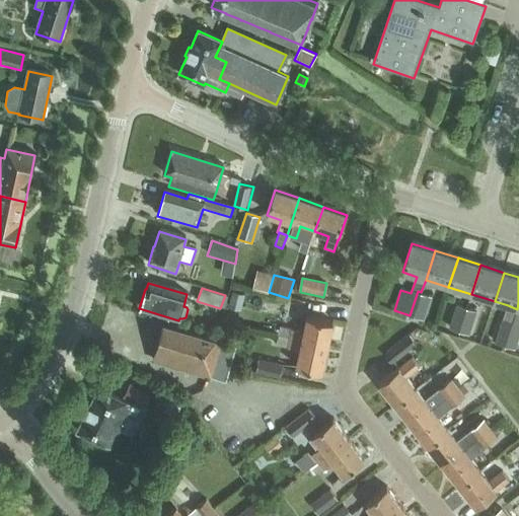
[(433,296),(421,292),(418,291),(410,315),(425,320),(433,296)]
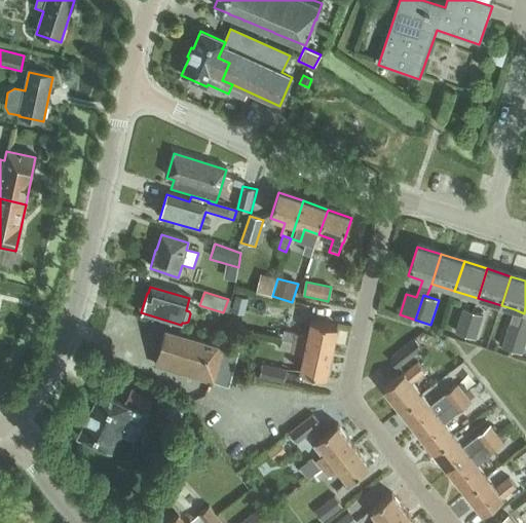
[(524,313),(519,328),(520,328),(512,351),(522,356),(525,341),(525,306),(524,313)]
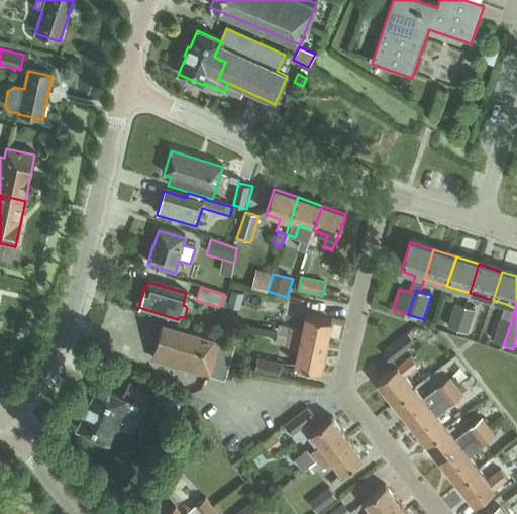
[(447,327),(457,331),(466,307),(454,303),(447,327)]
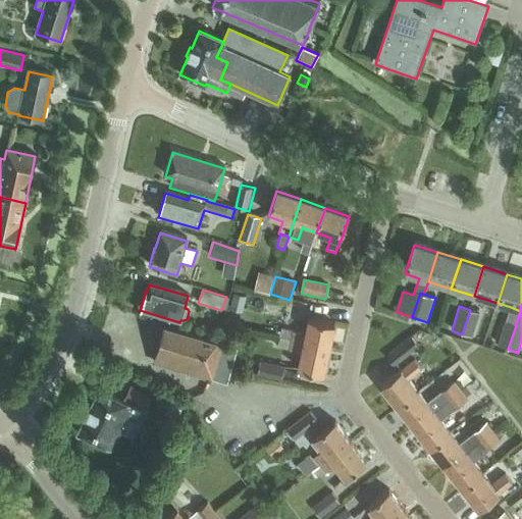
[(470,310),(462,334),(473,338),(481,313),(470,310)]
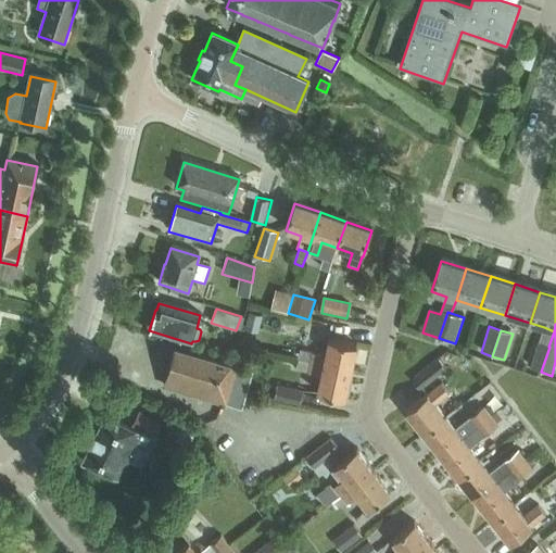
[(312,354),(310,365),(351,374),(356,347),(329,341),(325,357),(312,354)]
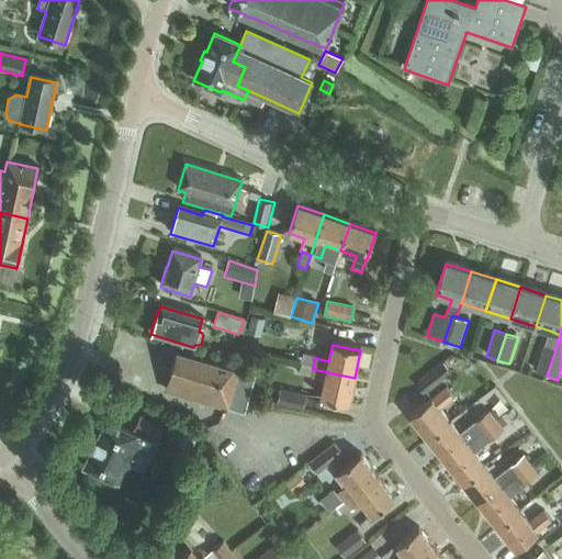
[(555,350),(554,350),(544,347),(537,372),(547,376),(555,350)]
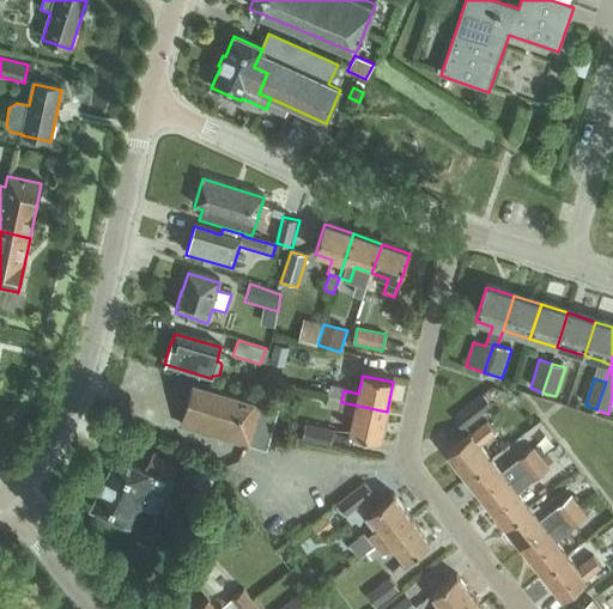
[(262,405),(194,384),(181,427),(249,448),(250,445),(267,450),(279,409),(262,405)]
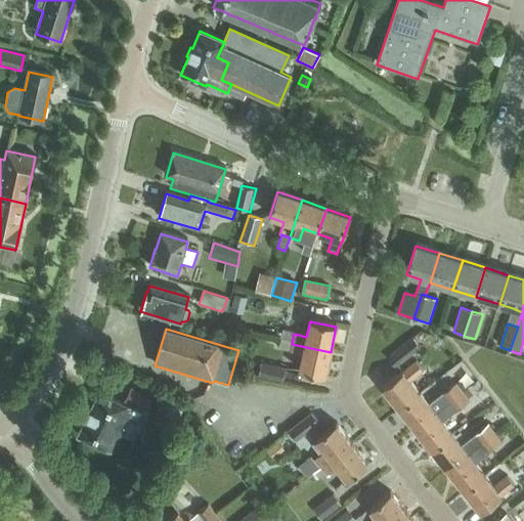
[(282,332),(280,341),(292,344),(294,334),(282,332)]
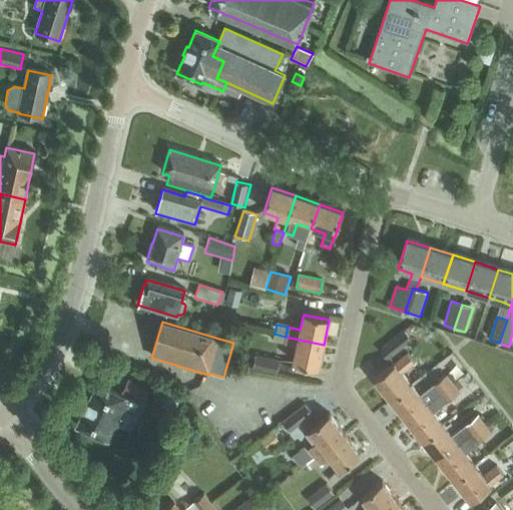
[(412,342),(404,333),(380,351),(388,361),(412,342)]
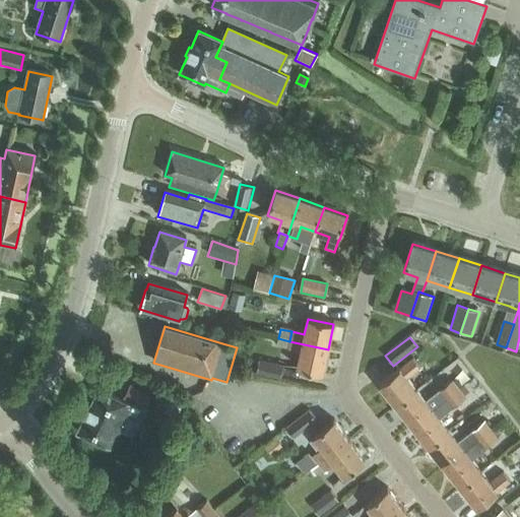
[(278,338),(276,347),(287,350),(289,341),(278,338)]
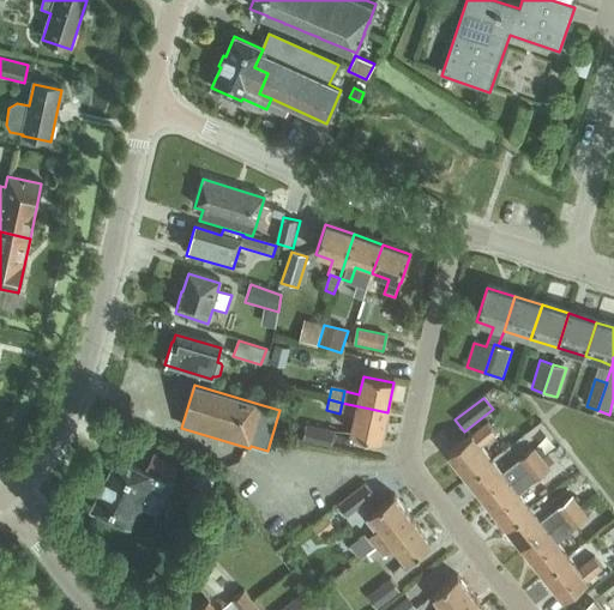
[(387,412),(342,403),(339,414),(354,417),(350,435),(380,441),(387,412)]
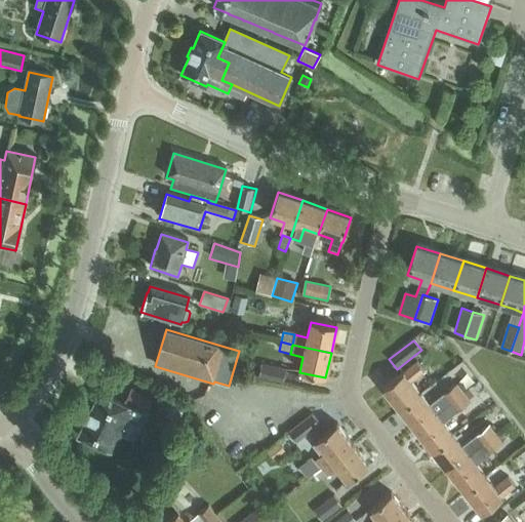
[(285,383),(287,369),(263,364),(260,377),(285,383)]
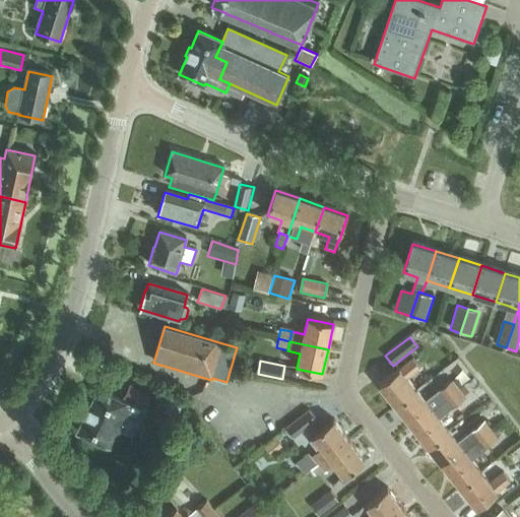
[(396,407),(415,391),(406,380),(419,369),(413,361),(400,371),(399,370),(379,386),(396,407)]
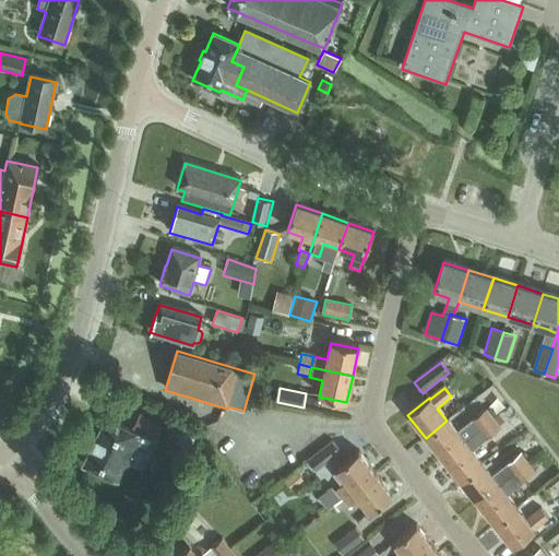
[(456,433),(447,421),(426,438),(443,460),(496,418),(488,409),(471,422),(456,433)]
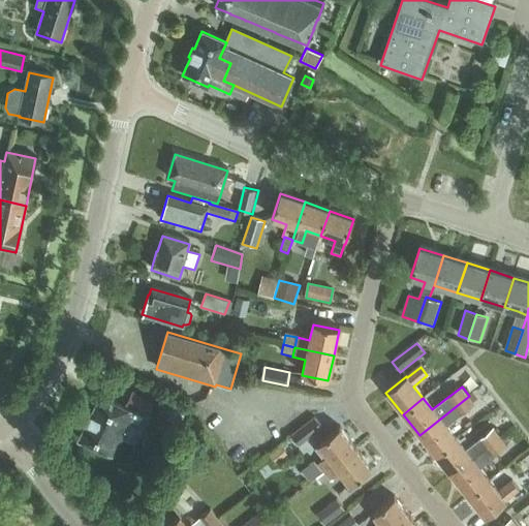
[(132,392),(126,406),(148,416),(154,403),(132,392)]
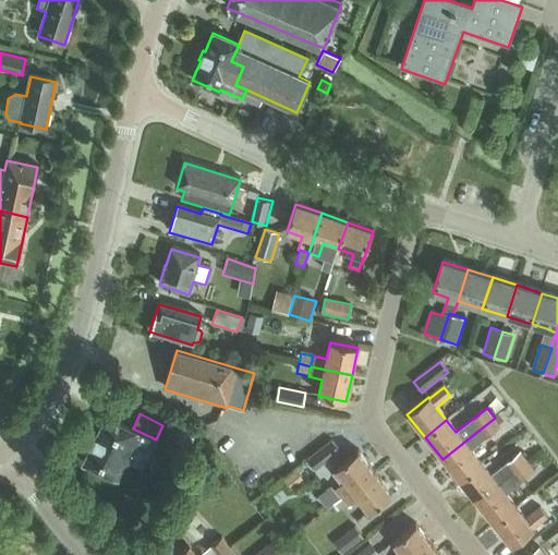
[(495,418),(443,459),(460,481),(481,465),(471,451),(501,427),(495,418)]
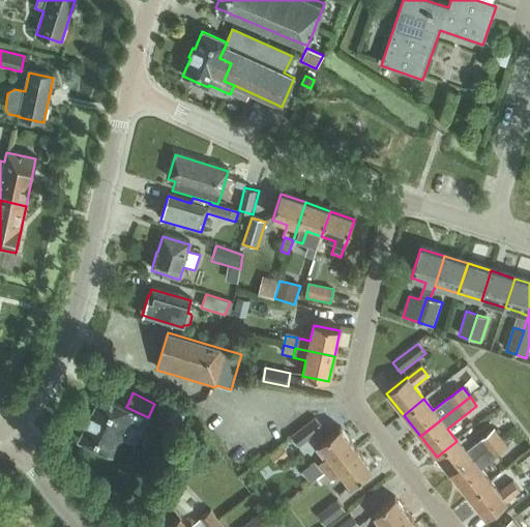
[(135,414),(100,398),(91,414),(90,414),(85,423),(87,423),(79,441),(113,459),(130,423),(135,414)]
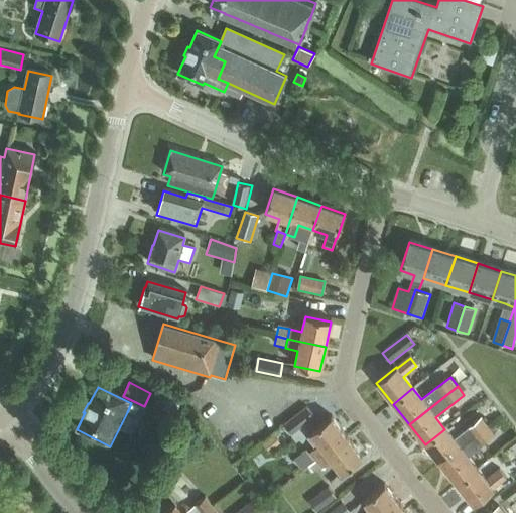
[(313,417),(305,407),(284,425),(292,435),(313,417)]
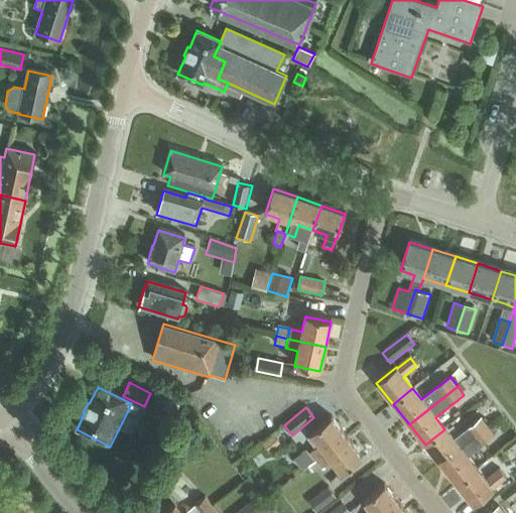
[(314,460),(315,462),(347,437),(331,417),(310,433),(319,445),(310,454),(307,450),(292,462),(298,470),(302,470),(314,460)]
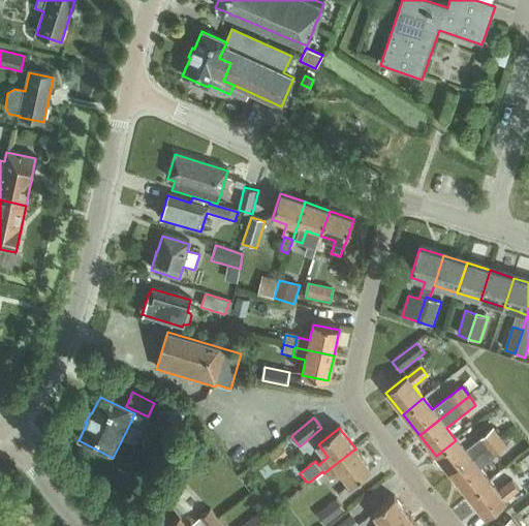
[(436,456),(453,476),(501,437),(495,429),(478,441),(466,452),(456,440),(436,456)]
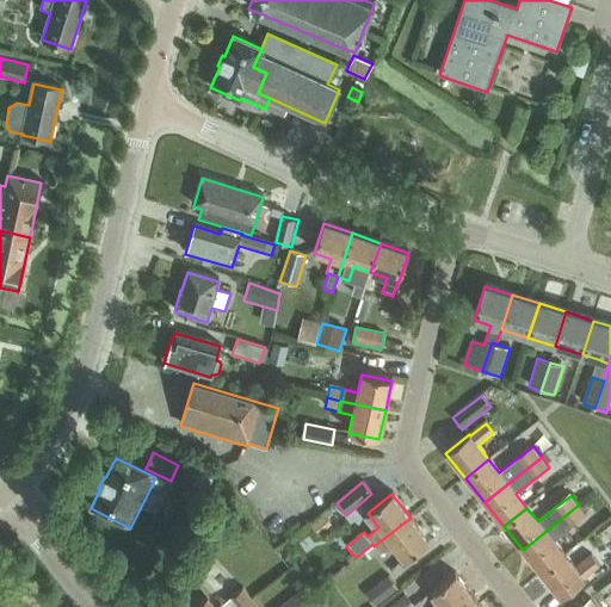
[(579,505),(523,550),(542,574),(565,556),(555,543),(571,531),(587,515),(579,505)]
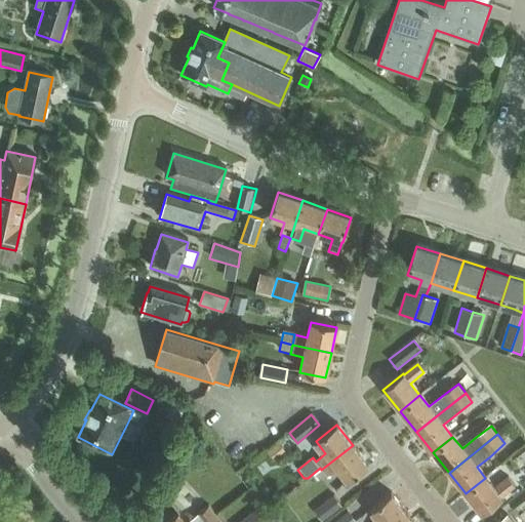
[(279,445),(267,454),(273,463),(285,452),(279,445)]
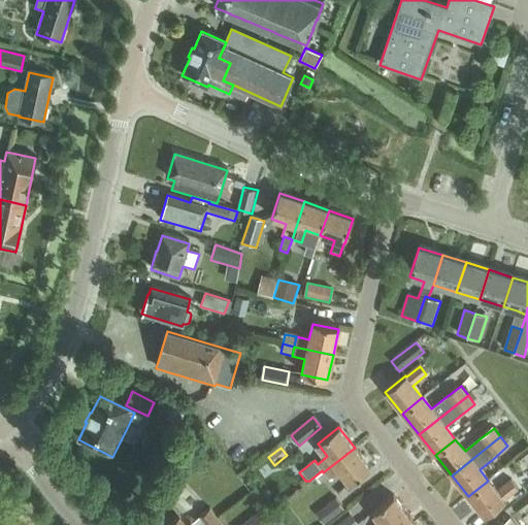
[(355,448),(323,472),(329,480),(339,472),(350,485),(370,468),(355,448)]
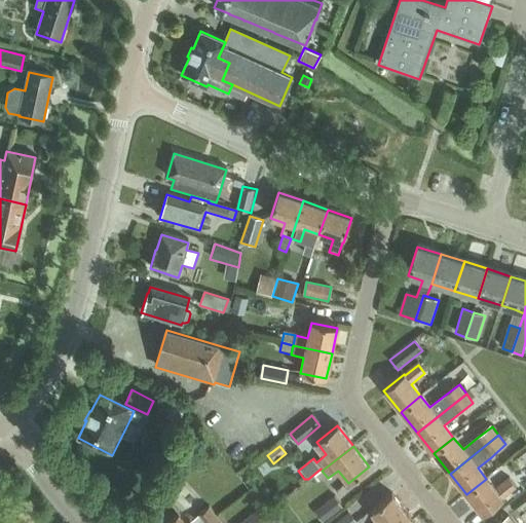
[(495,490),(486,479),(466,494),(483,516),(503,499),(502,499),(516,488),(509,480),(495,490)]
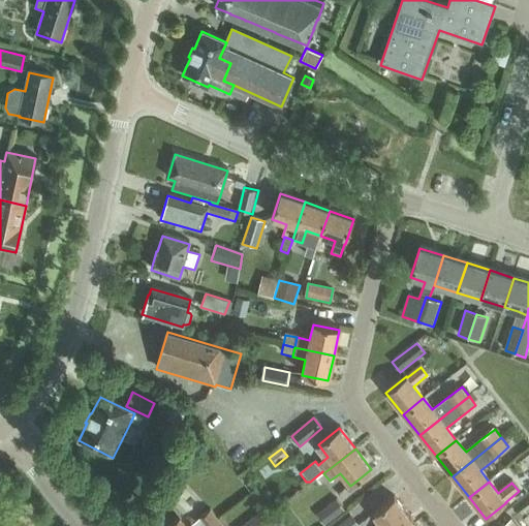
[(401,525),(410,519),(394,498),(373,515),(381,525),(401,525)]
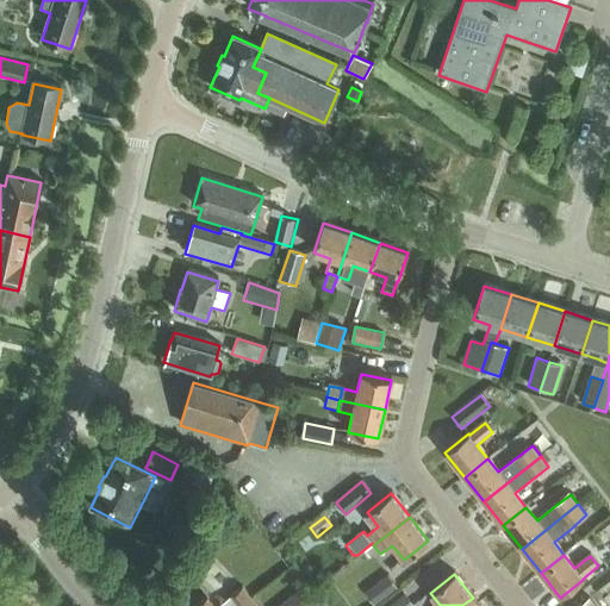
[(377,605),(398,588),(390,575),(366,593),(374,605),(377,605)]
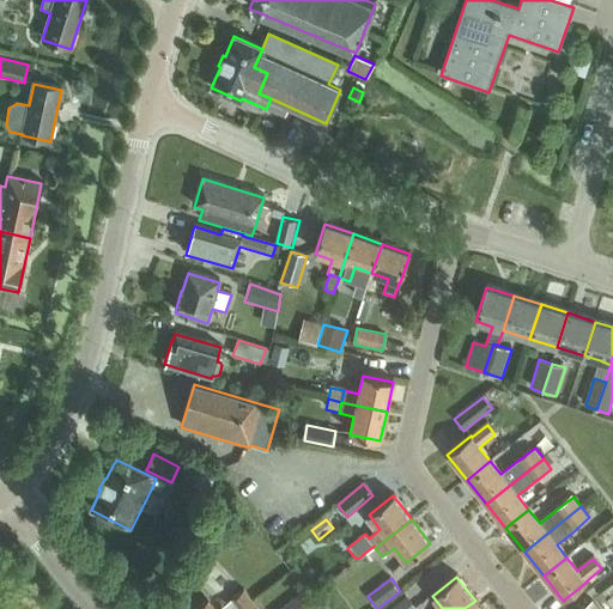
[(208,601),(198,608),(247,608),(253,603),(253,602),(244,591),(232,601),(222,608),(214,608),(208,601)]
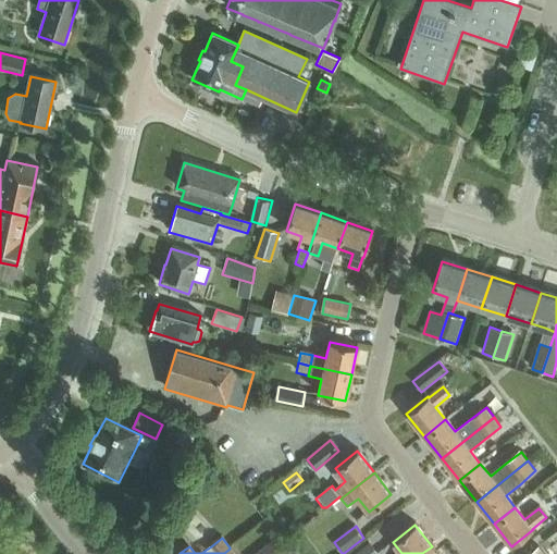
[(274,540),(256,553),(285,553),(274,540)]
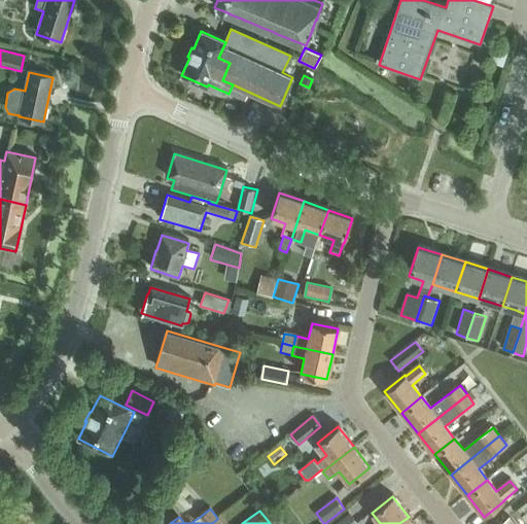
[(356,523),(350,515),(338,523),(356,523)]
